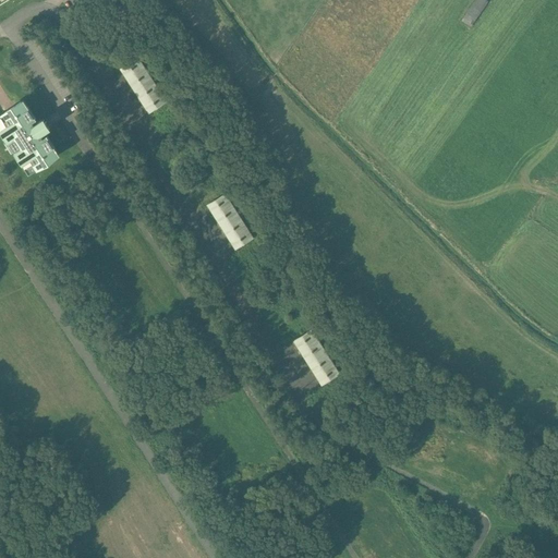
[(489,2),(486,0),(474,0),(465,13),(466,13),(462,21),(471,27),(489,2)]
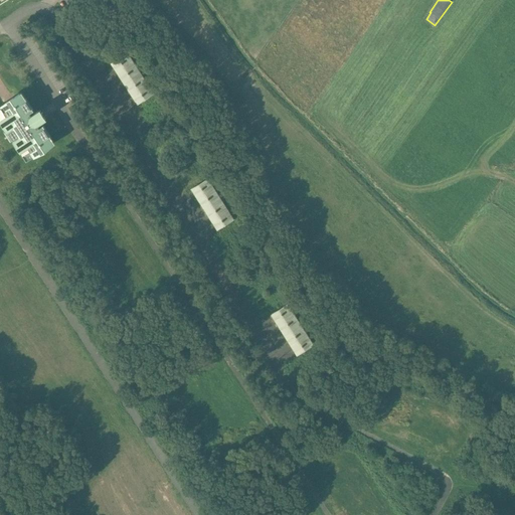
[(153,95),(127,52),(111,63),(137,105),(153,95)]
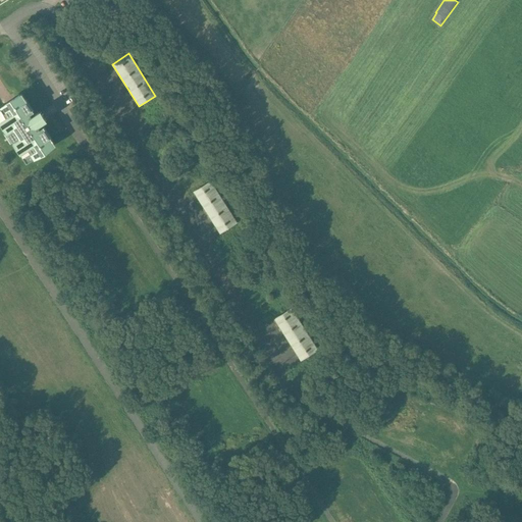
[(0,108),(0,119),(28,162),(55,144),(41,123),(47,119),(45,117),(46,117),(44,113),(43,113),(41,111),(36,115),(22,94),(19,96),(14,98),(4,105),(0,108),(1,108),(0,108)]
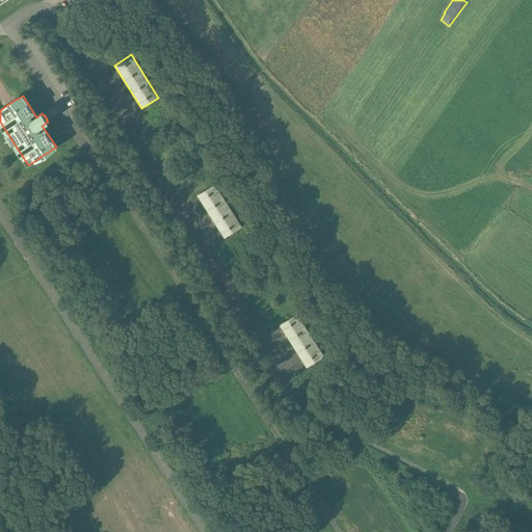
[(241,227),(214,184),(196,195),(223,238),(241,227)]
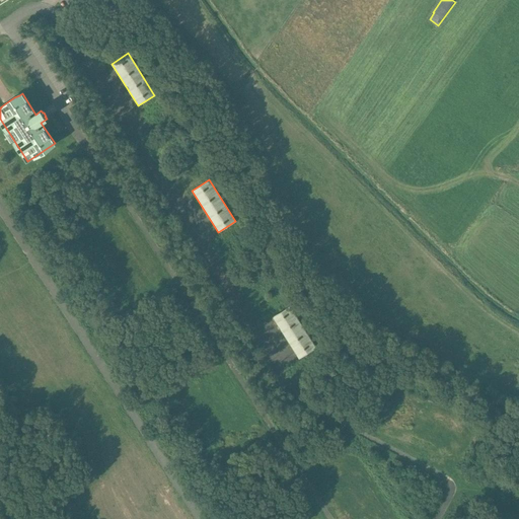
[(316,349),(290,306),(273,317),(299,359),(316,349)]
